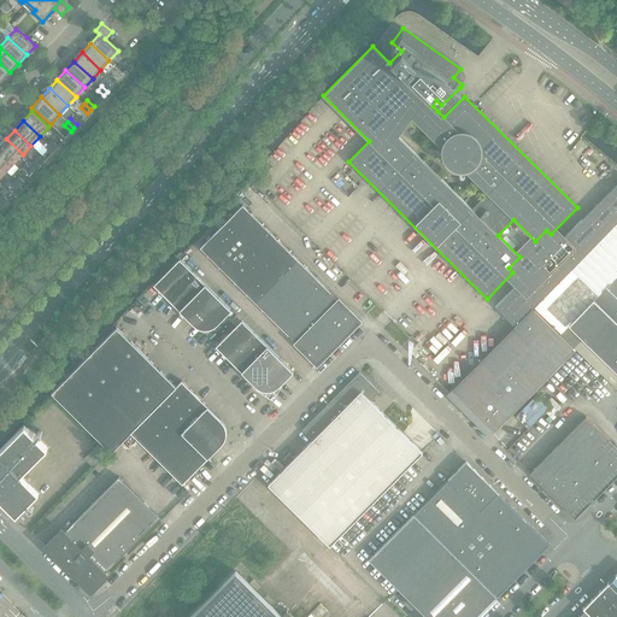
[(23,154),(6,139),(0,145),(0,150),(15,163),(23,154)]
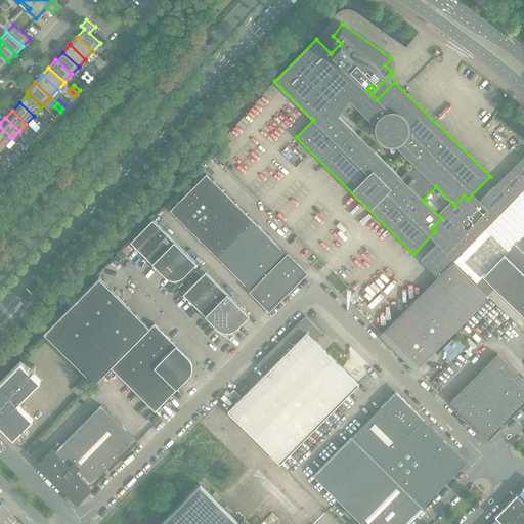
[(12,138),(0,127),(0,141),(5,146),(12,138)]
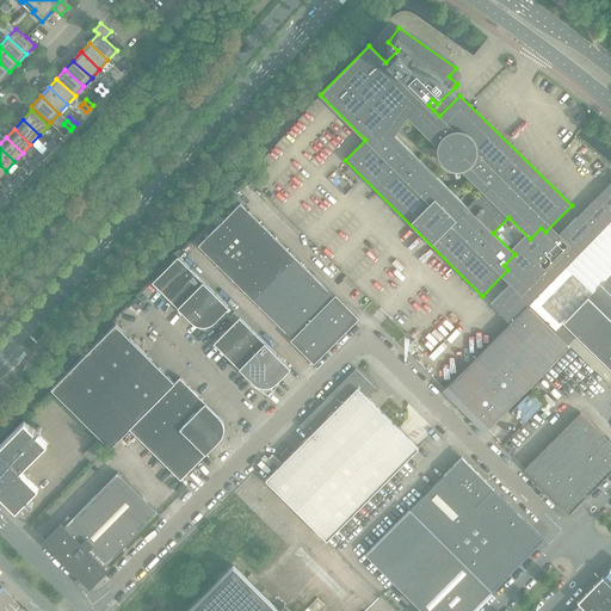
[(610,220),(610,181),(489,304),(508,322),(610,220)]
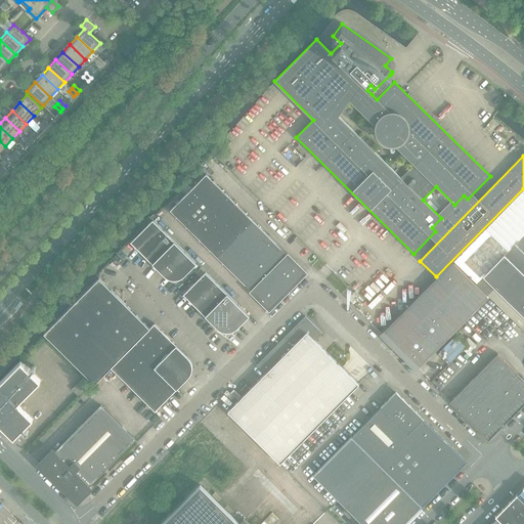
[(197,208),(204,201),(218,186),(206,174),(184,195),(197,208)]
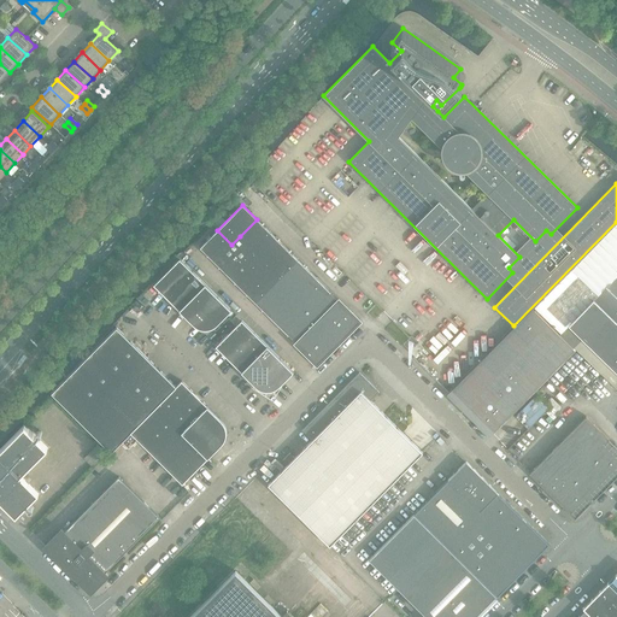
[(253,250),(270,233),(257,219),(240,236),(253,250)]
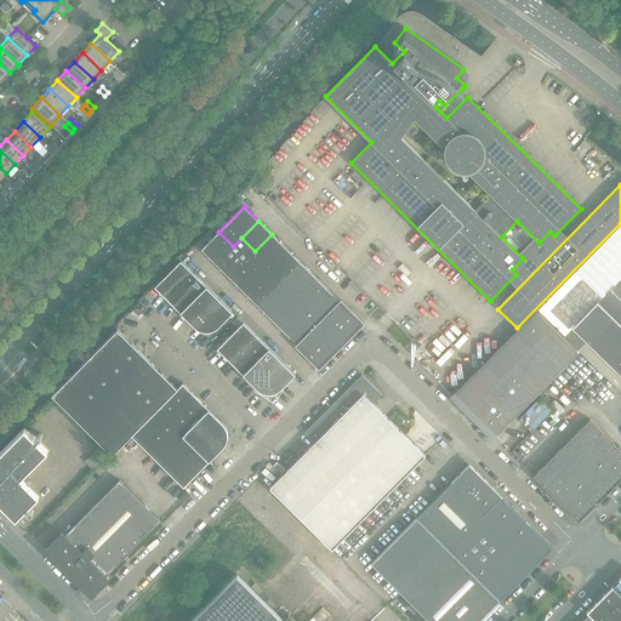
[(620,224),(537,312),(576,351),(586,341),(620,375),(620,224)]
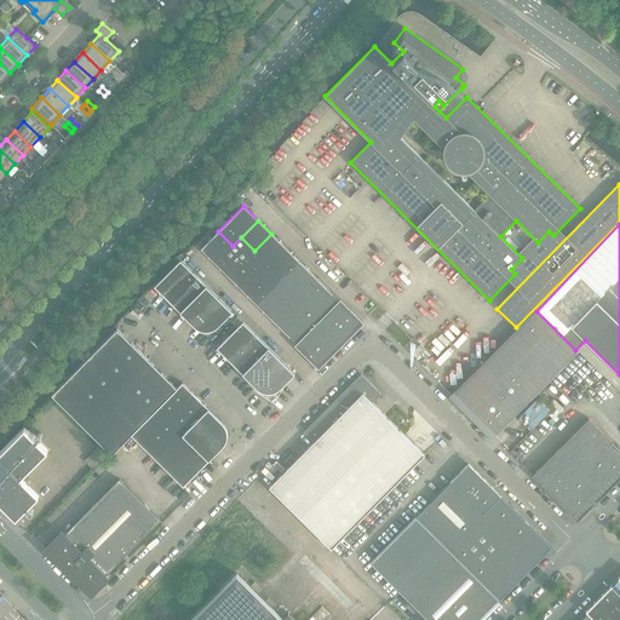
[(216,263),(233,246),(218,231),(201,248),(216,263)]
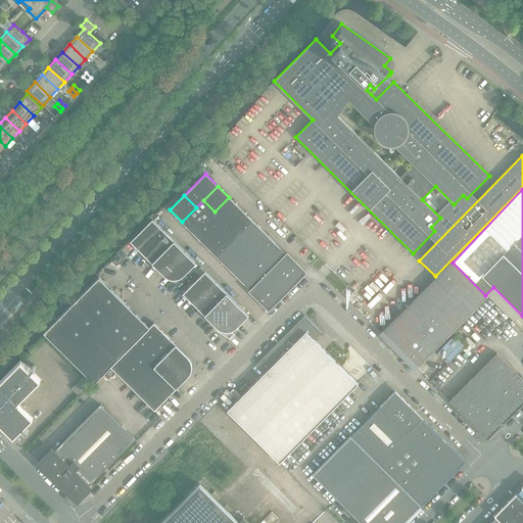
[(227,224),(241,208),(229,197),(215,211),(207,220),(220,231),(227,224)]
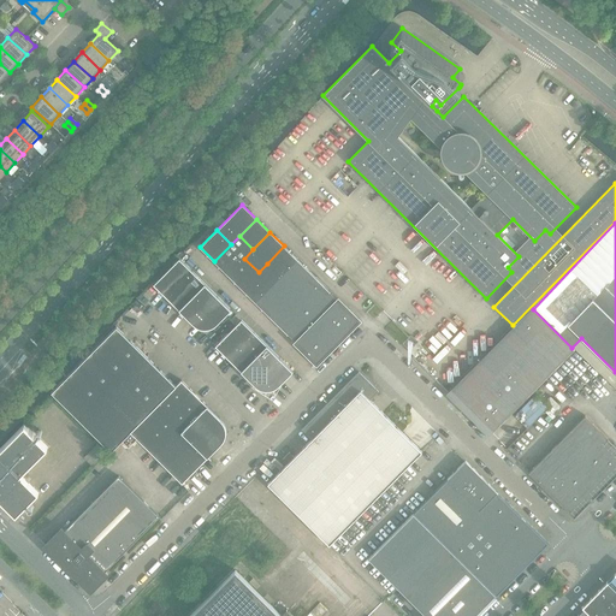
[(227,276),(244,259),(253,249),(240,236),(231,244),(214,261),(227,276)]
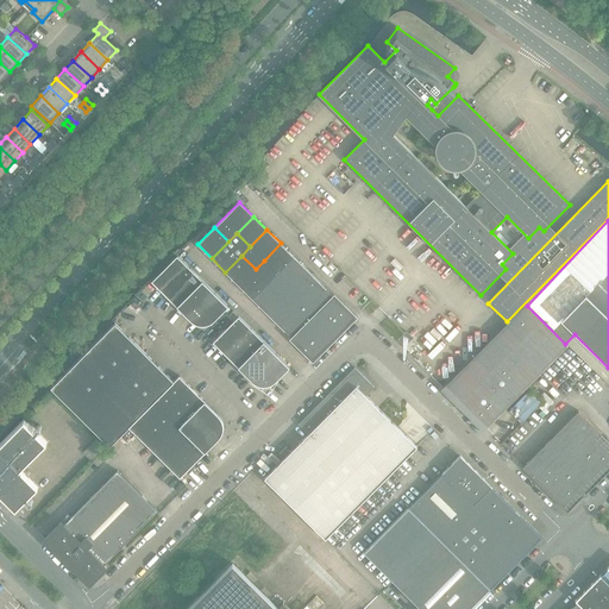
[(277,274),(294,257),(281,243),(264,261),(277,274)]
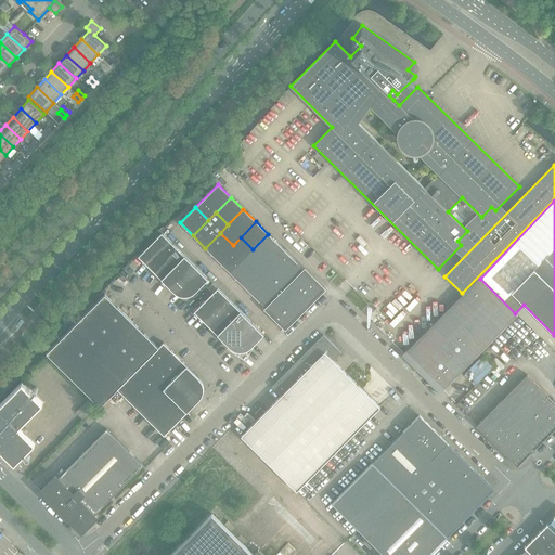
[(150,268),(173,244),(162,233),(138,257),(150,268)]
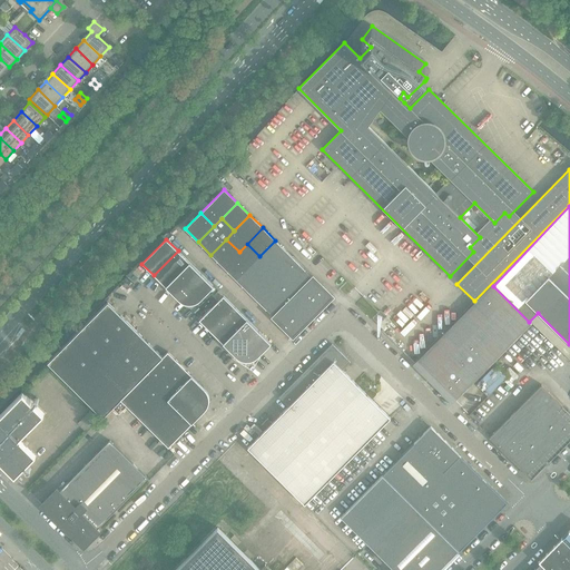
[(224,267),(239,252),(226,239),(210,255),(224,267)]
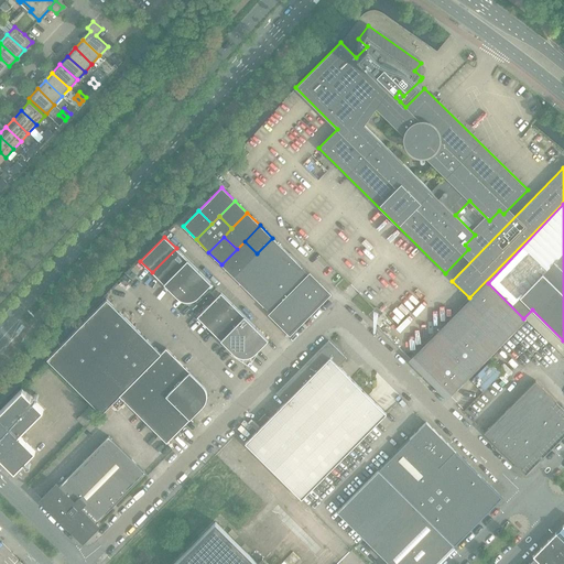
[(261,273),(269,266),(285,250),(272,238),(257,253),(249,261),(261,273)]
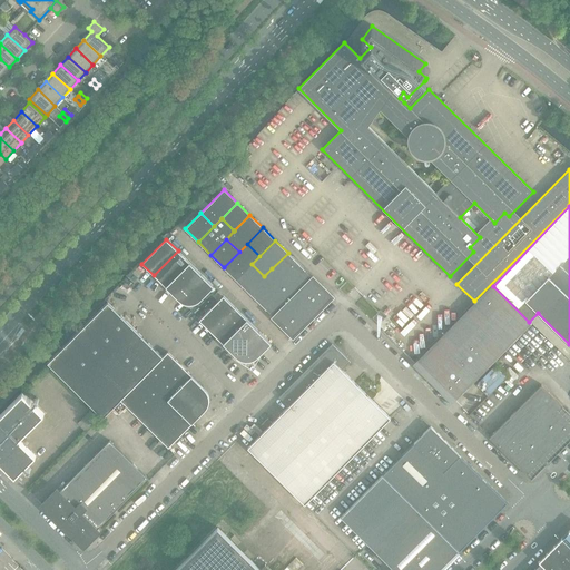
[(236,279),(252,264),(259,256),(247,244),(239,252),(224,267),(236,279)]
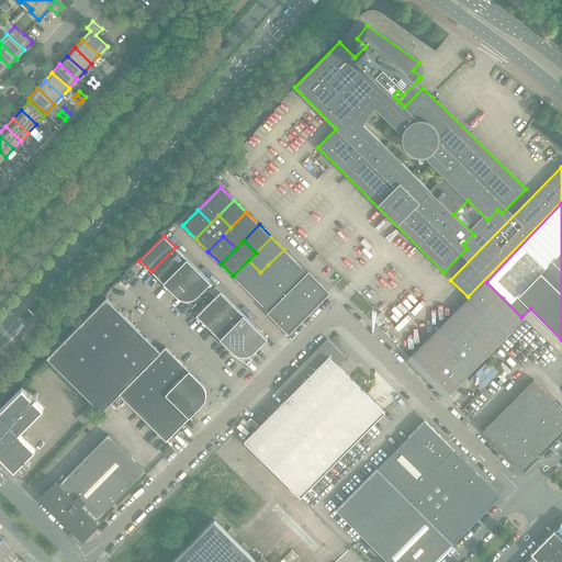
[(164,283),(187,259),(176,247),(152,271),(164,283)]
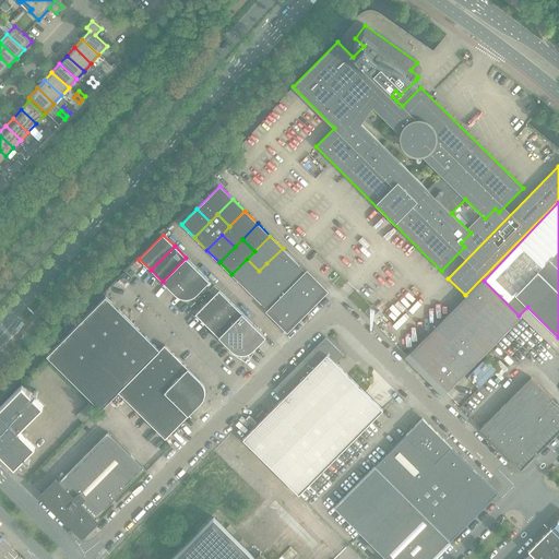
[(280,275),(295,260),(283,248),(266,263),(280,275)]
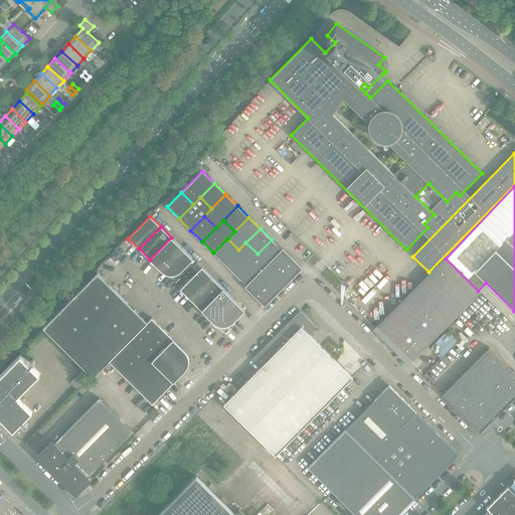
[(193,259),(171,237),(150,260),(161,271),(164,273),(167,275),(170,275),(173,275),(177,274),(180,272),(181,271),(193,259)]
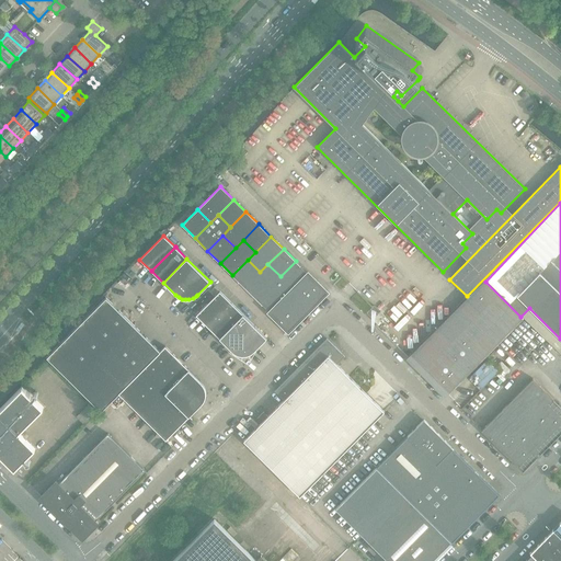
[(244,287),(260,272),(248,260),(232,275),(244,287)]
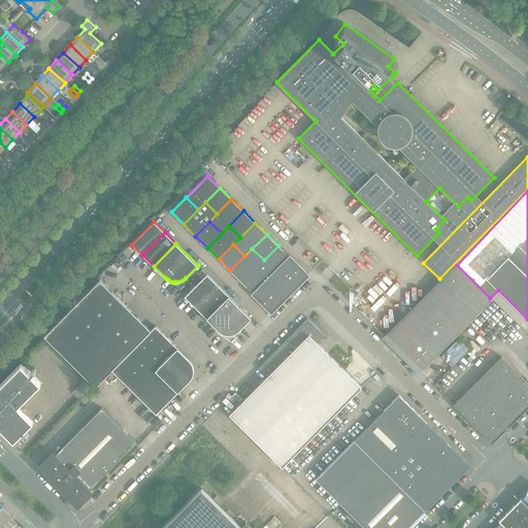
[(275,272),(290,257),(278,245),(264,260),(257,268),(268,279),(275,272)]
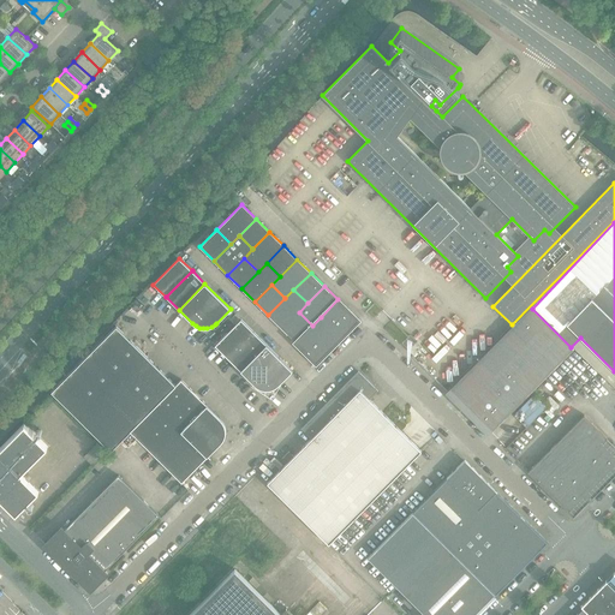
[(282,329),(299,312),(308,303),(293,290),(285,298),(268,315),(282,329)]
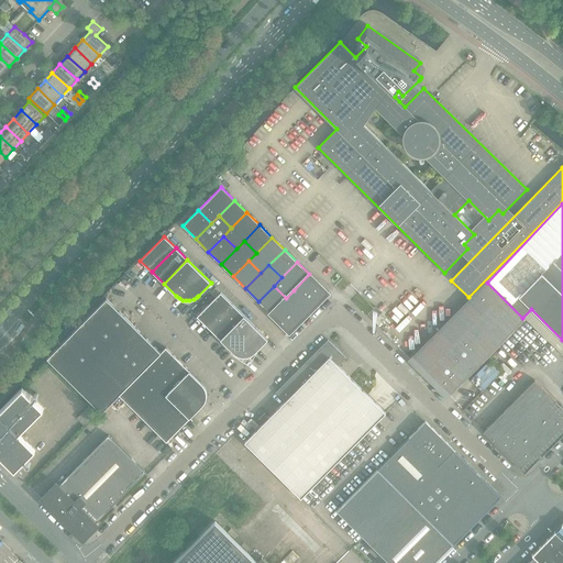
[(328,293),(309,274),(294,290),(312,308),(328,293)]
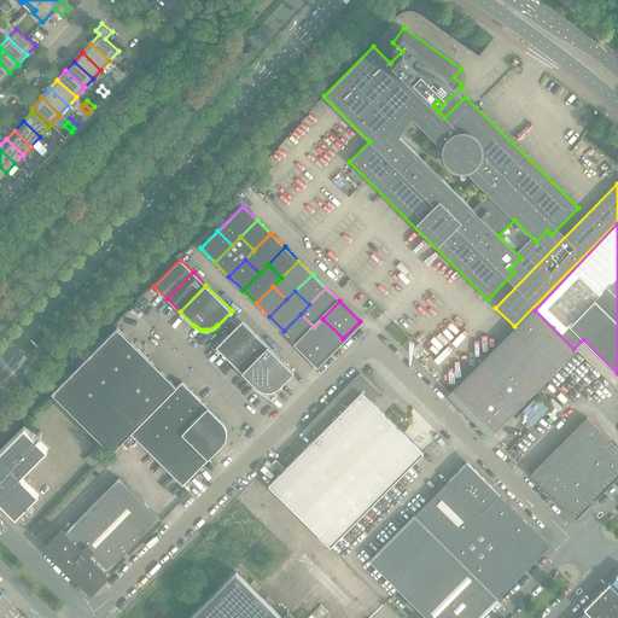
[(499,424),(573,349),(535,310),(450,396),(456,401),(472,417),(473,417),(487,430),(488,430),(490,430),(491,429),(491,427),(490,426),(495,421),(499,424)]
